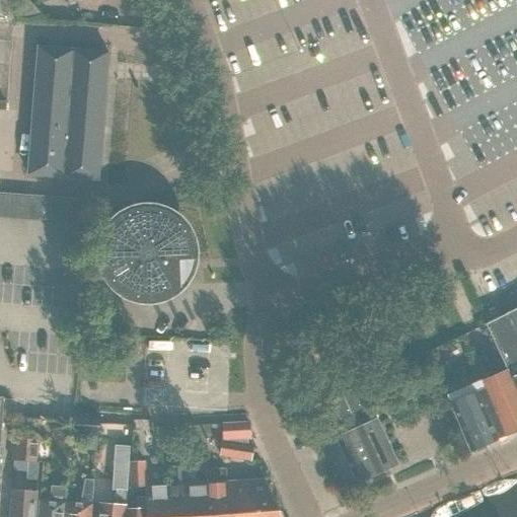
[(98,177),(108,51),(40,46),(29,172),(98,177)]
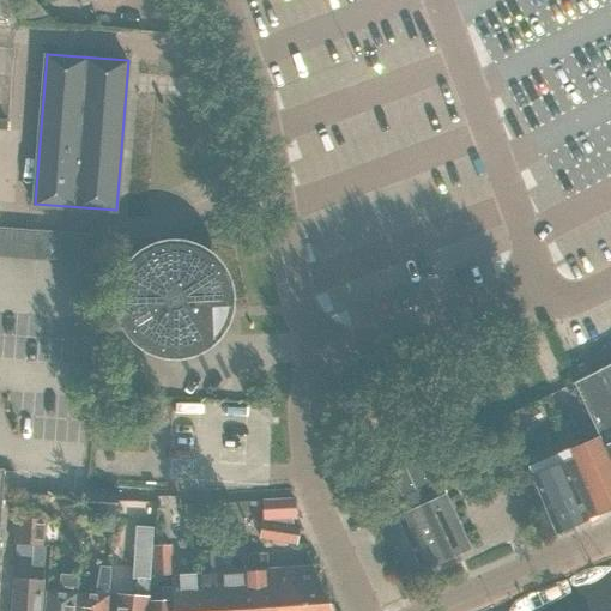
[(216,337),(218,334),(212,308),(230,304),(231,300),(231,295),(230,290),(229,285),(228,280),(227,277),(224,272),(222,268),(219,264),(216,260),(213,256),(209,254),(205,252),(201,249),(197,247),(192,246),(187,243),(183,243),(179,242),(174,242),(169,243),(164,243),(159,244),(155,247),(150,248),(146,250),(143,254),(138,256),(135,260),(132,264),(129,267),(127,272),(125,276),(123,280),(121,285),(121,290),(120,295),(120,300),(121,304),(121,309),(122,314),(123,319),(126,322),(128,327),(131,331),(134,334),(138,338),(141,342),(145,344),(149,346),(153,349),(158,350),(162,351),(167,352),(171,354),(176,354),(181,354),(186,352),(191,351),(195,350),(200,348),(204,345),(207,343),(212,340),(216,337)]
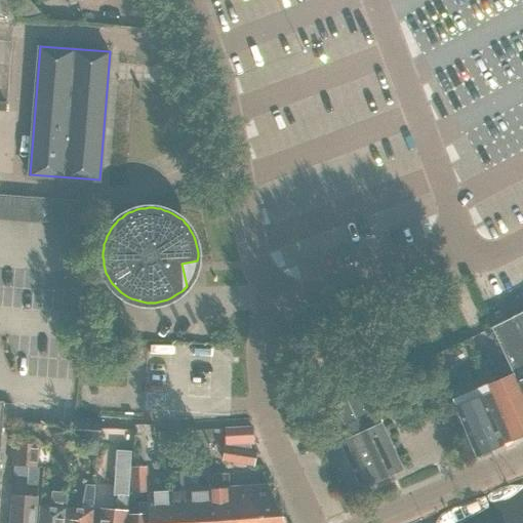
[(514,314),(491,326),(507,359),(517,379),(522,376),(522,333),(515,315),(514,314)]
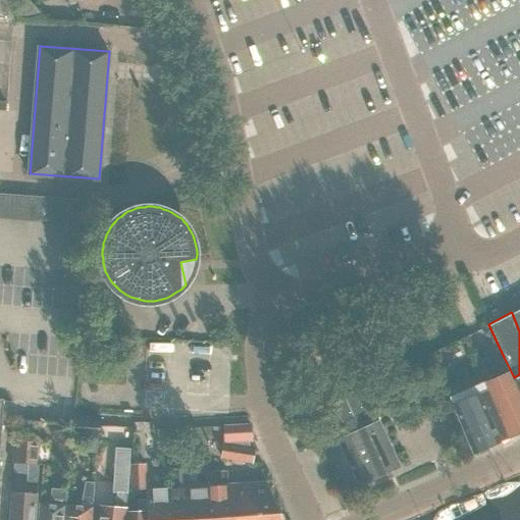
[(511,436),(519,432),(519,391),(514,377),(504,357),(488,324),(465,336),(484,381),(511,436)]
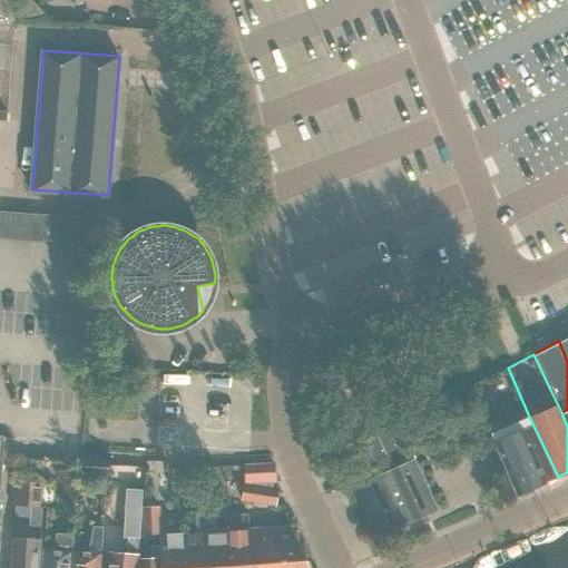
[(125,385),(127,363),(109,362),(107,384),(125,385)]
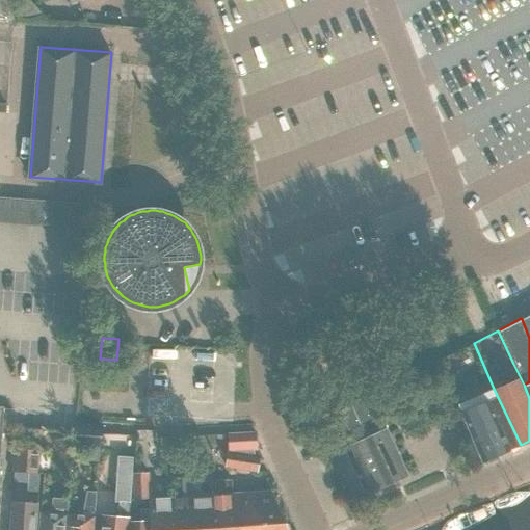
[(483,460),(521,445),(494,389),(459,403),(476,444),(483,460)]
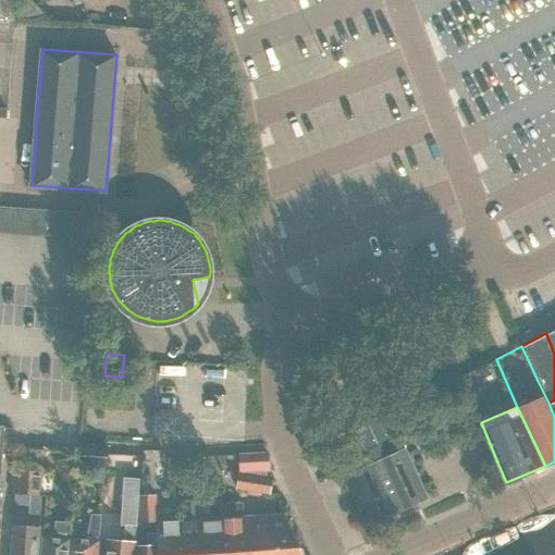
[(380,414),(343,431),(355,455),(360,453),(366,465),(392,453),(385,441),(391,438),(380,414)]
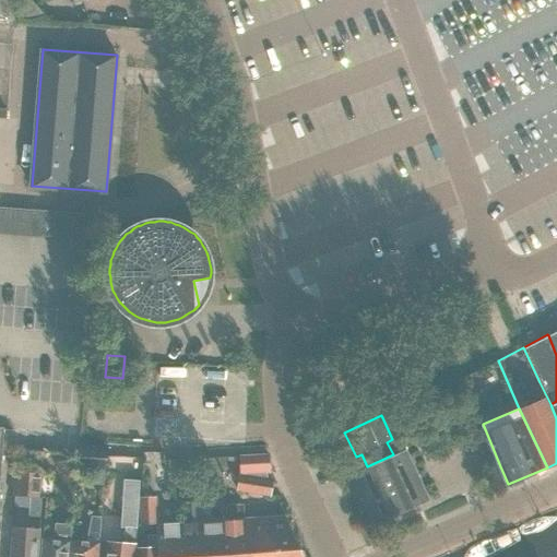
[(375,524),(431,498),(407,448),(393,454),(367,466),(352,474),(375,524)]
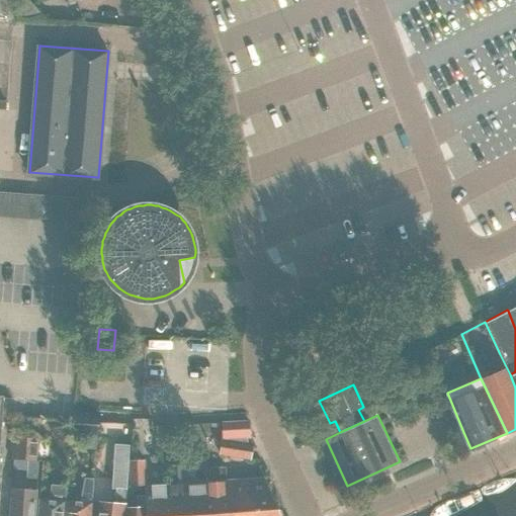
[(250,419),(222,421),(223,436),(250,440),(250,435),(251,435),(250,419)]
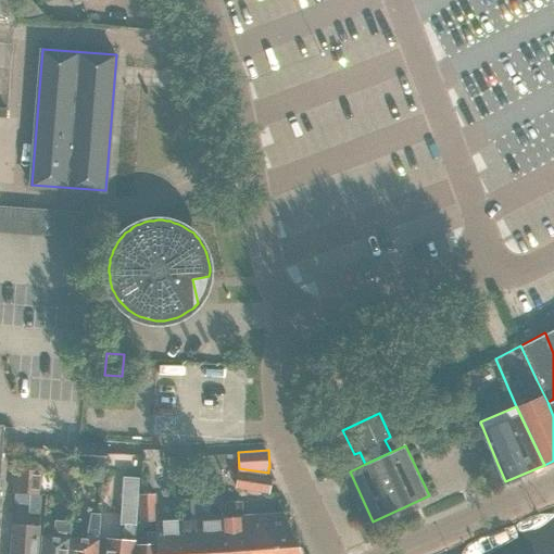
[(187,454),(170,455),(171,479),(187,479),(187,454)]
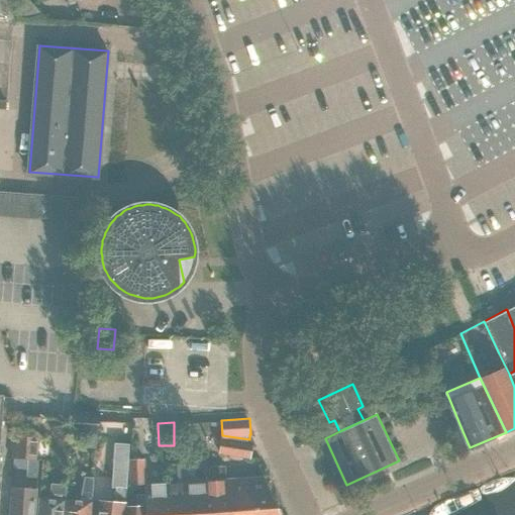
[(15,455),(39,458),(39,456),(36,456),(38,436),(16,434),(15,455)]
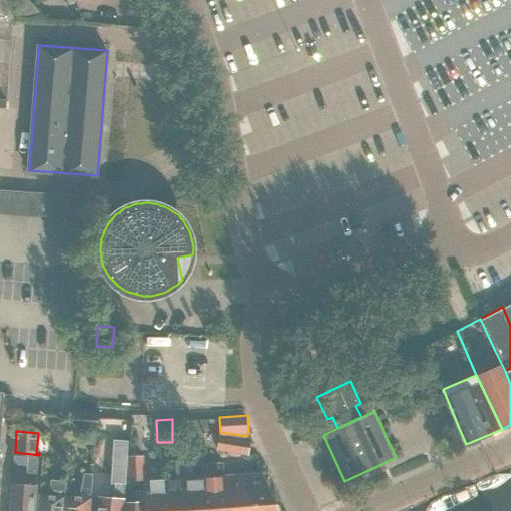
[(248,453),(251,440),(221,435),(219,448),(248,453)]
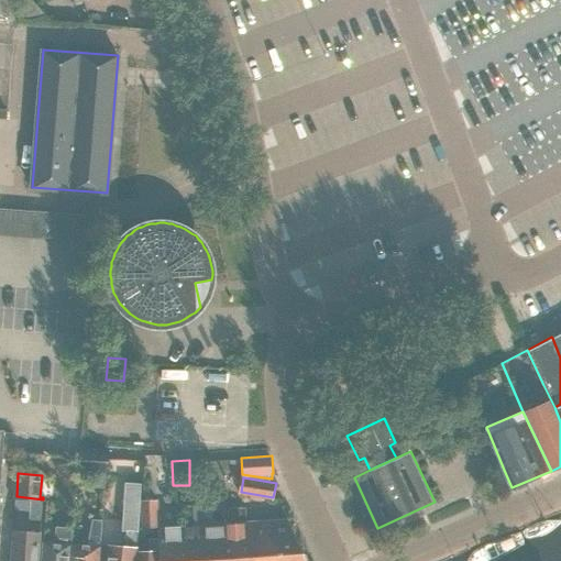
[(109,542),(107,560),(136,560),(138,549),(141,505),(143,483),(128,482),(124,528),(129,528),(127,545),(109,542)]
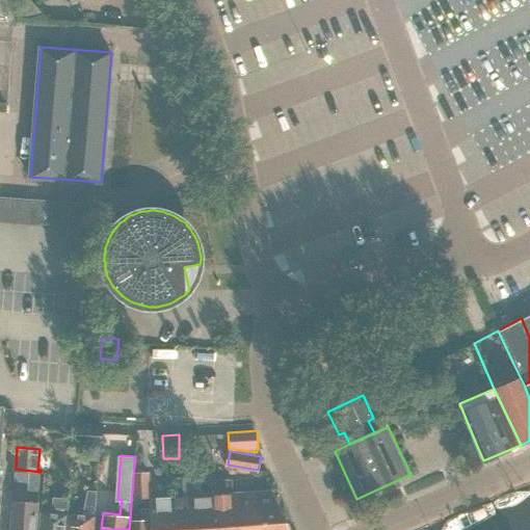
[(40,491),(41,472),(16,469),(15,478),(29,479),(29,489),(40,491)]
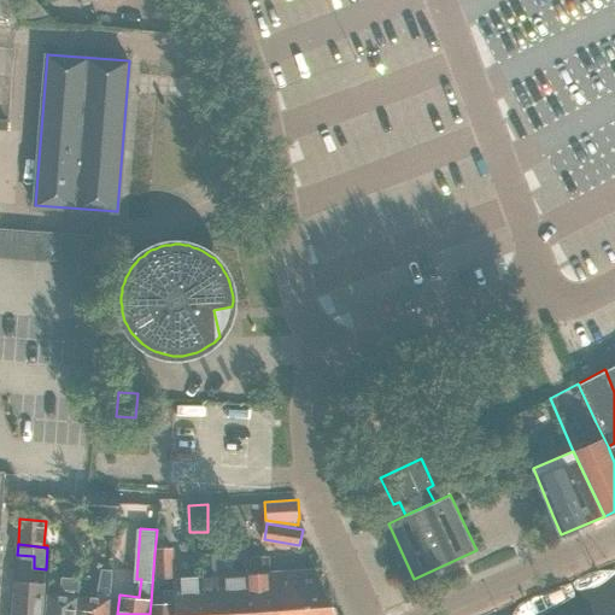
[(156,577),(171,577),(171,554),(154,554),(156,577)]
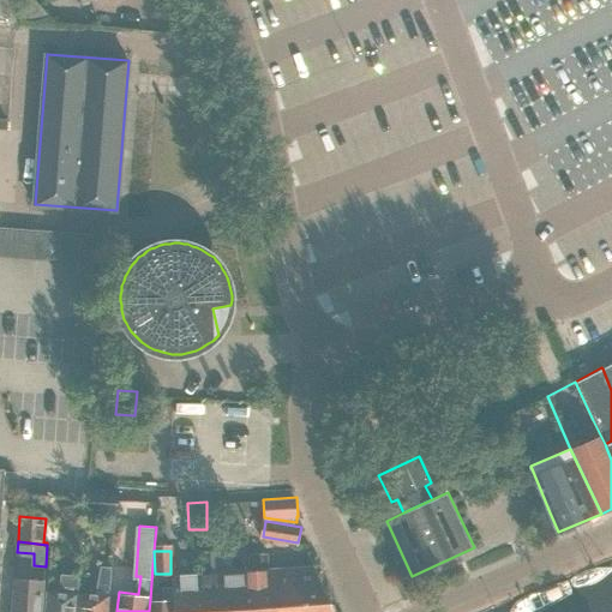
[(270,611),(268,568),(270,568),(269,552),(261,552),(262,568),(245,569),(247,611),(270,611)]
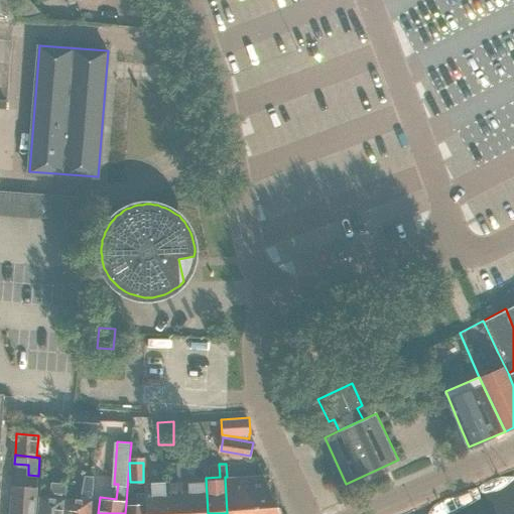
[(91,513),(95,476),(86,475),(81,499),(68,498),(66,513),(91,513)]
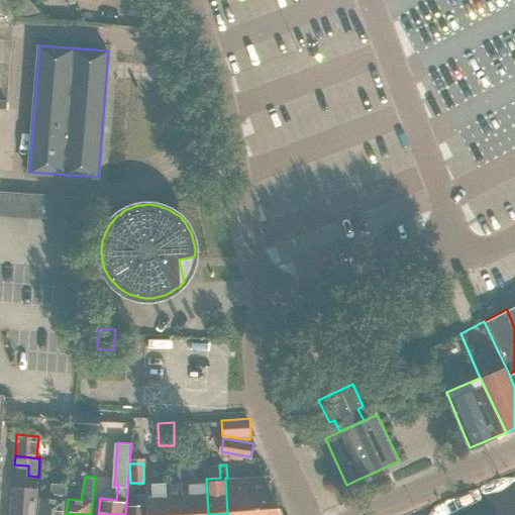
[(246,477),(247,514),(282,514),(265,476),(246,477)]
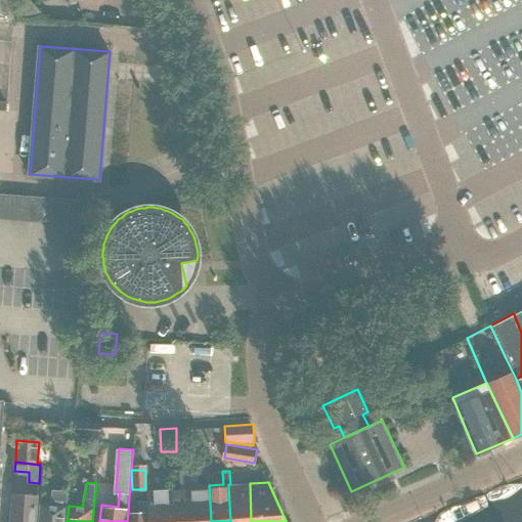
[(230,521),(251,521),(250,483),(230,484),(228,484),(230,521)]
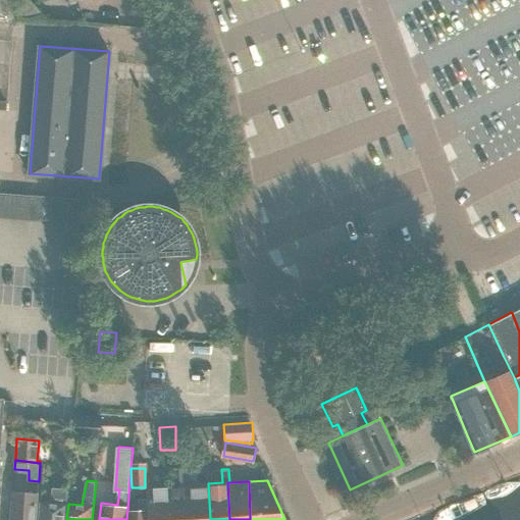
[(190,519),(210,519),(208,483),(188,484),(190,519)]
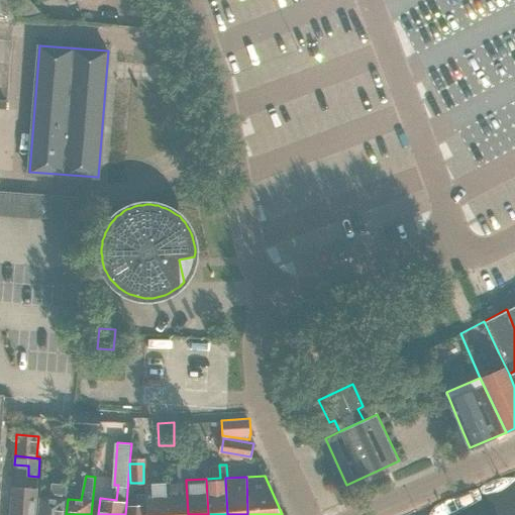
[(35,514),(37,488),(19,486),(20,480),(13,480),(10,514),(35,514)]
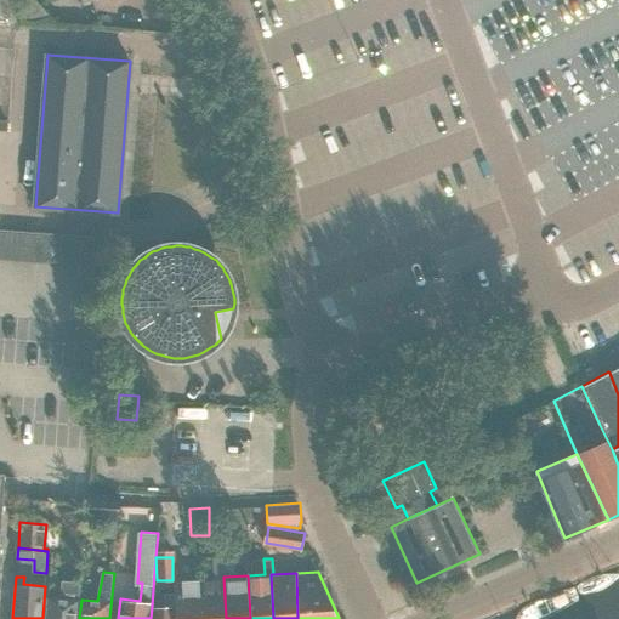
[(199,618),(226,618),(223,577),(198,579),(199,618)]
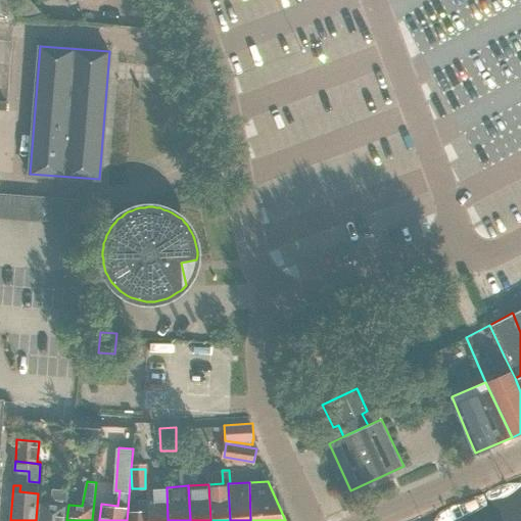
[(65,520),(68,488),(52,487),(51,503),(41,502),(40,520),(65,520)]
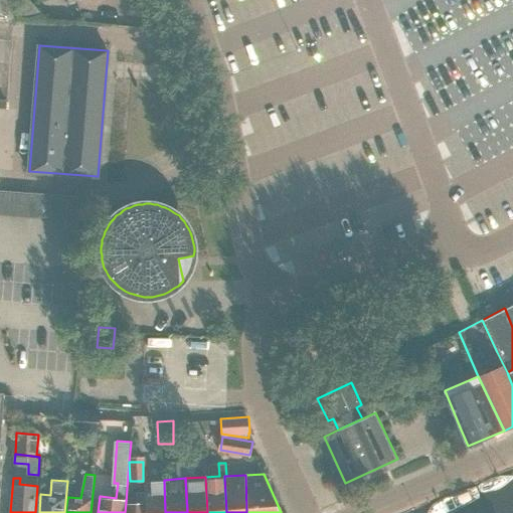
[(147,512),(165,512),(164,480),(145,481),(146,490),(147,512)]
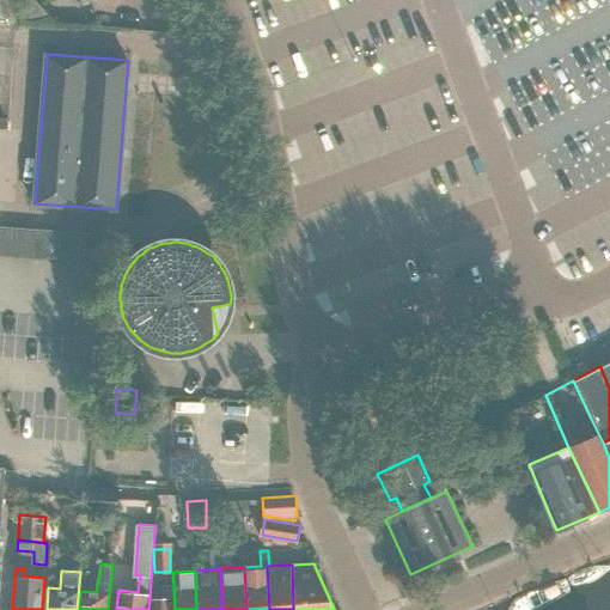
[(148,609),(175,609),(174,583),(163,583),(163,597),(150,597),(148,609)]
